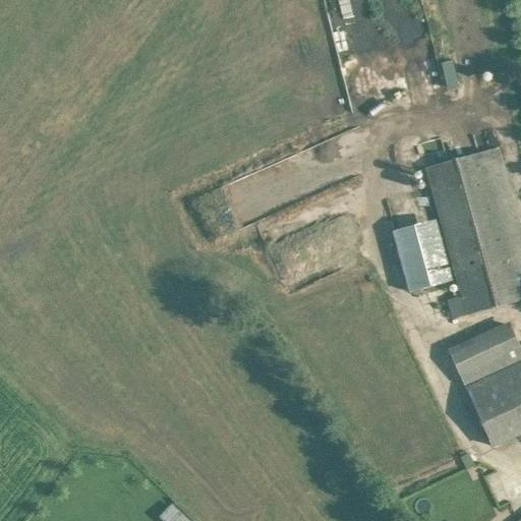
[(460,89),(453,60),(442,63),(449,91),(460,89)]
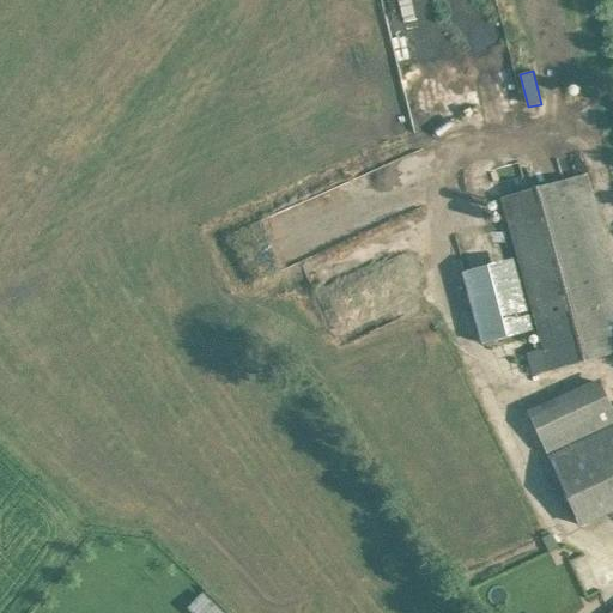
[(528,353),(534,376),(612,353),(612,272),(586,175),(504,198),(546,349),(528,353)]
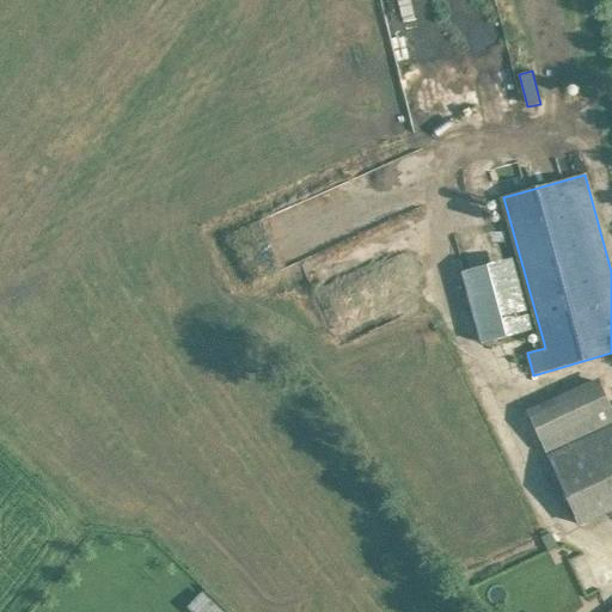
[(512,257),(461,271),(481,342),(531,329),(512,257)]
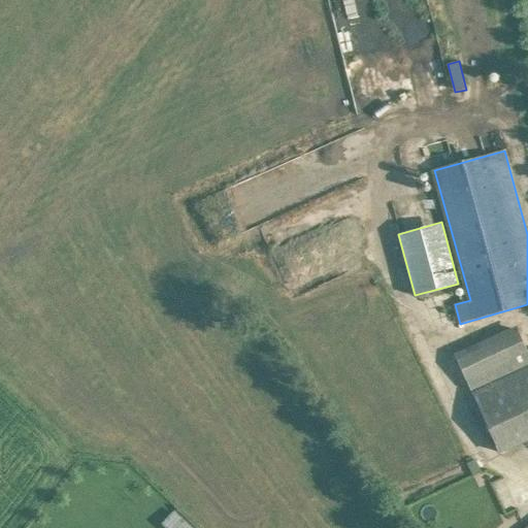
[(527,352),(516,326),(456,354),(501,452),(527,439),(527,352)]
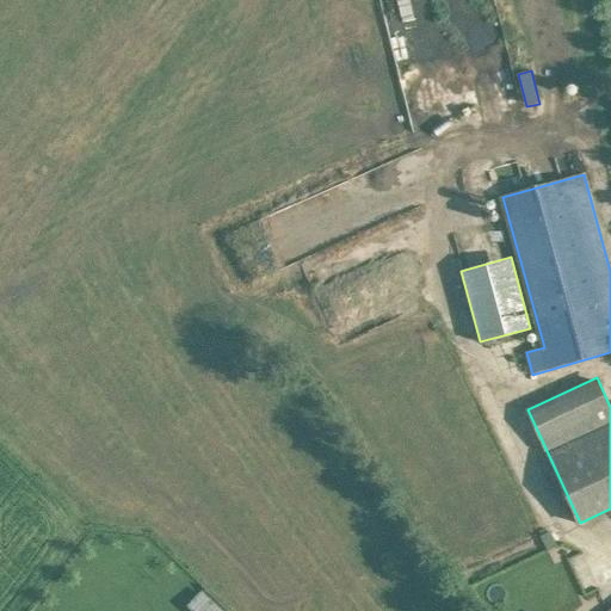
[(203,590),(187,606),(193,610),(198,610),(211,598),(203,590)]
